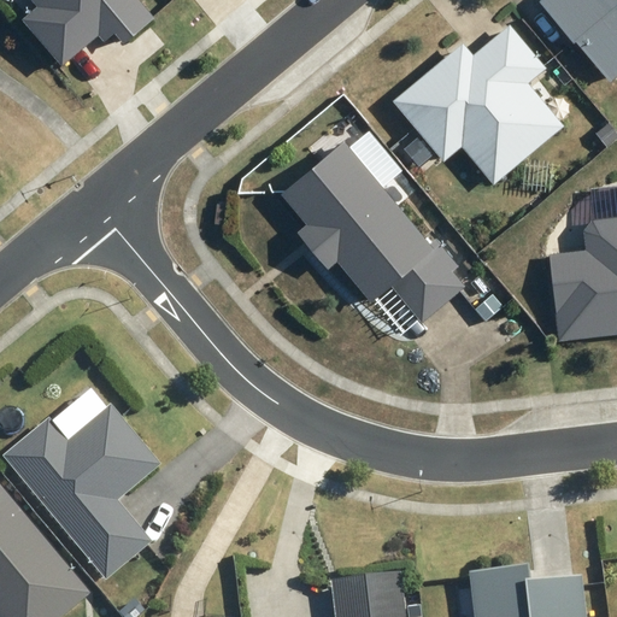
[(30,0),(36,6),(21,21),(63,69),(98,39),(105,41),(118,31),(127,43),(150,28),(130,0),(30,0)]
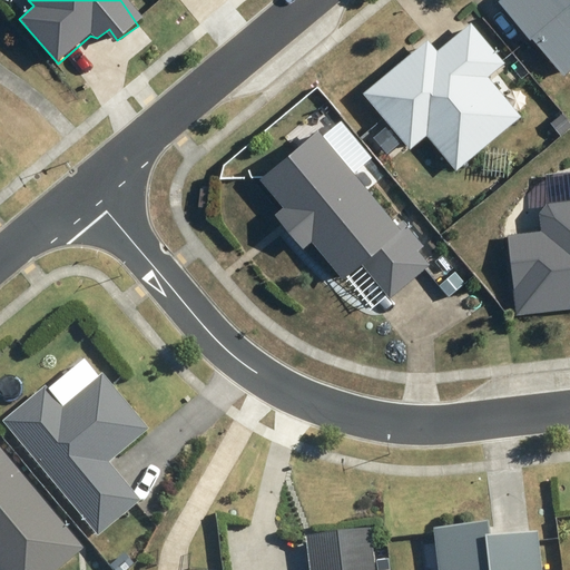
[(569,0),(498,0),(562,77),(569,70),(569,0)]
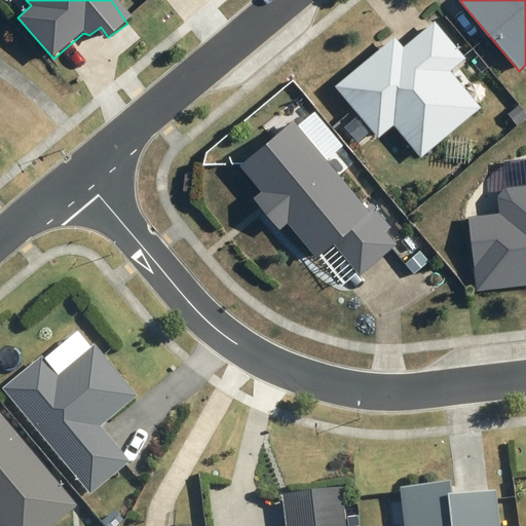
[(392,39),(337,87),(377,133),(393,119),(418,148),(466,107),(441,78),(463,58),(431,21),(406,43),(392,39)]
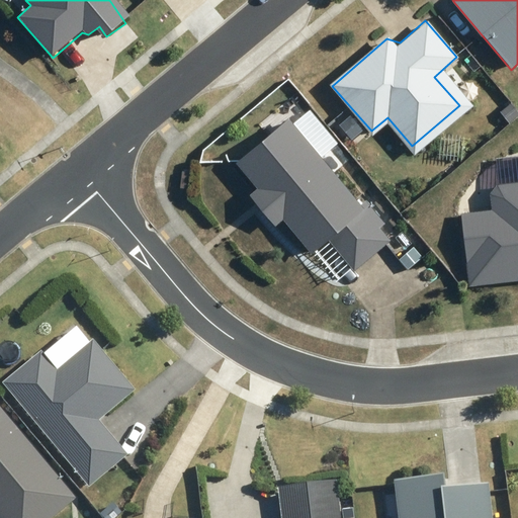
[(331,242),(354,270),(391,241),(377,224),(387,225),(366,198),(360,202),(323,156),(329,152),(304,120),(297,125),(290,116),(231,163),(249,186),(244,191),(279,235),(284,231),(308,260),(331,242)]
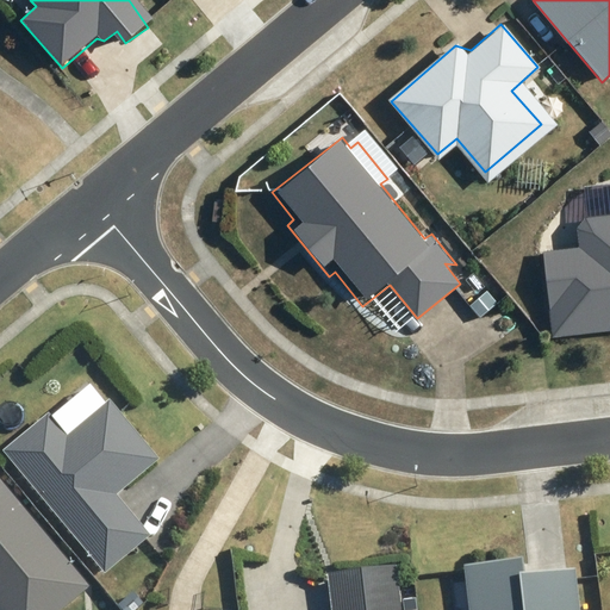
[(578,244),(541,248),(551,340),(609,334),(609,211),(585,213),(577,226),(578,244)]
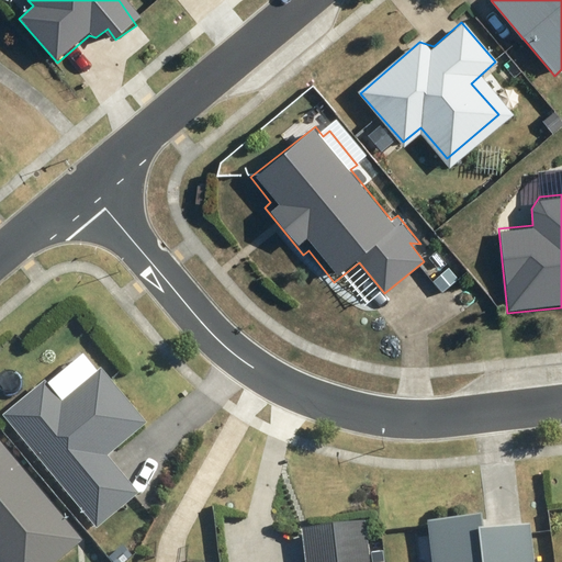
[(101,371),(63,404),(45,383),(3,418),(99,531),(141,496),(109,458),(147,426),(101,371)]
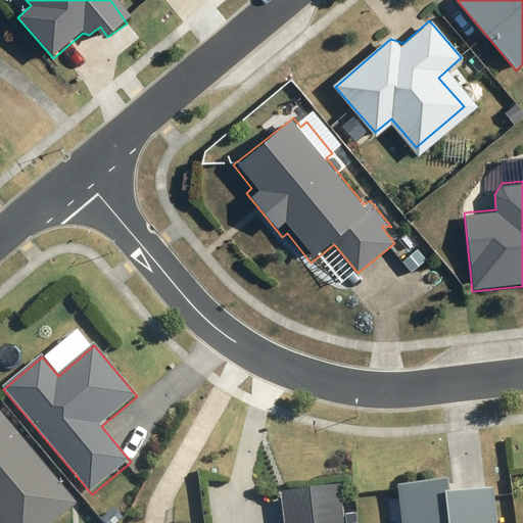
[(0,522),(57,522),(79,505),(0,413),(0,522)]
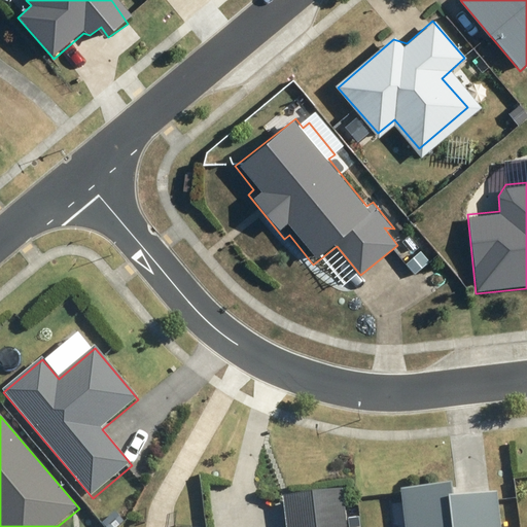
[(451,483),(402,488),(407,526),(501,526),(497,489),(453,494),(451,483)]
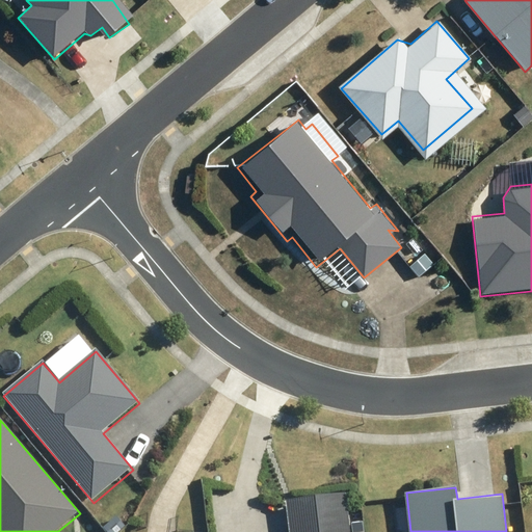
[(352,531),(348,496),(287,504),(290,531),(352,531)]
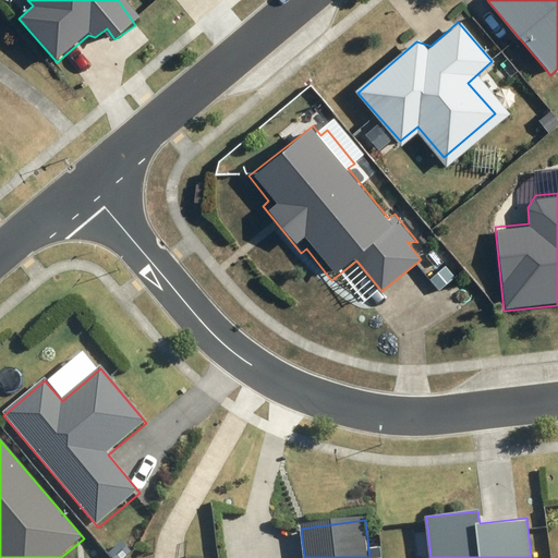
All buildings are outlined.
